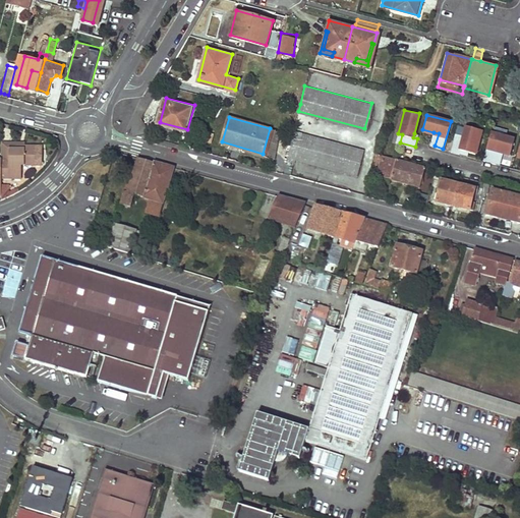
[(474,153),(480,128),(466,125),(463,135),(455,133),(451,151),(459,153),(460,149),(468,151),(474,153)]
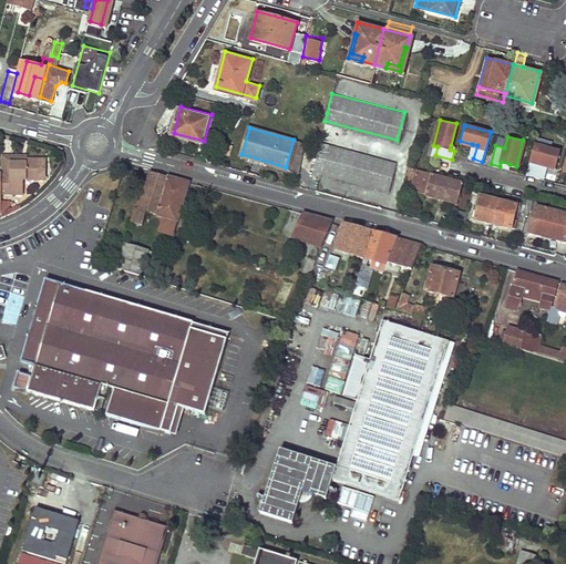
[(294,140),(286,167),(299,171),(308,144),(294,140)]
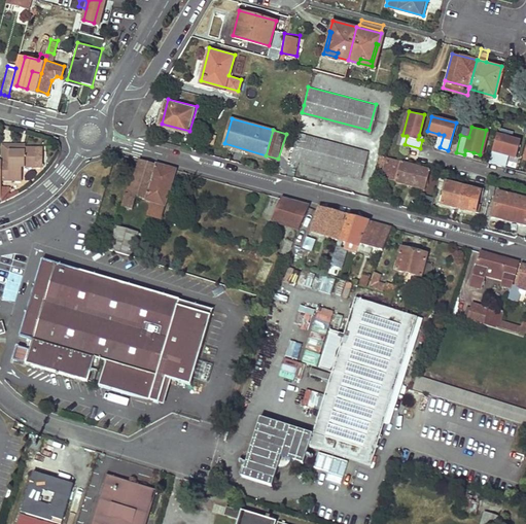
[(218,135),(210,133),(208,142),(216,145),(218,135)]
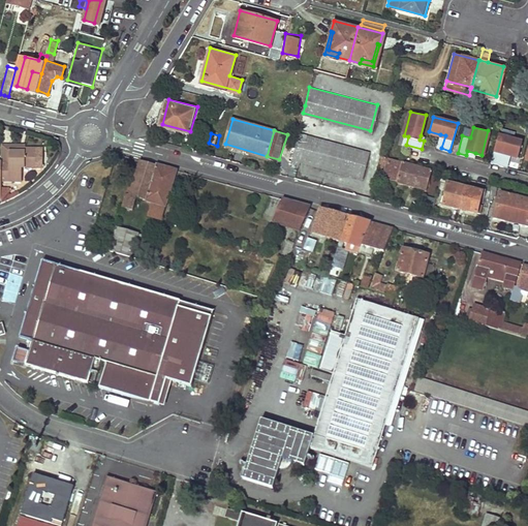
[(306,136),(298,134),(291,161),(300,163),(301,160),(363,177),(370,150),(307,133),(306,136)]
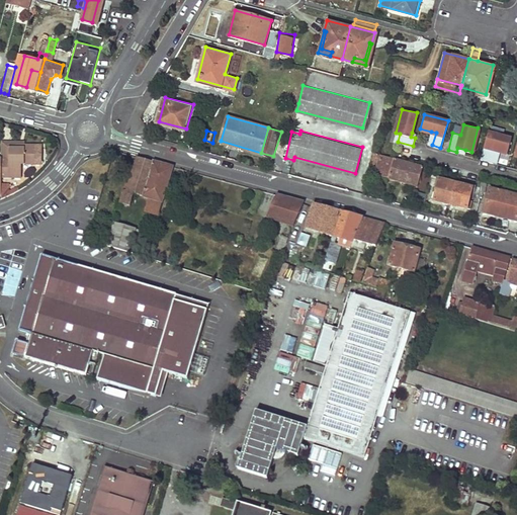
[(511,137),(488,131),(481,158),(489,161),(493,148),(500,149),(507,151),(511,137)]
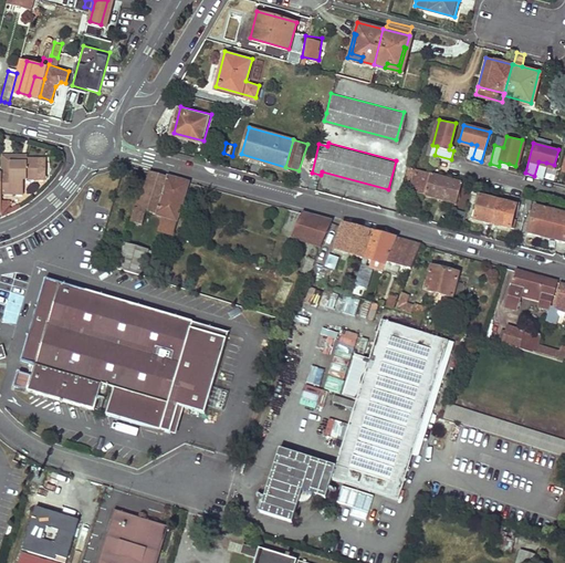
[(312,173),(318,144),(316,144),(309,171),(312,173)]
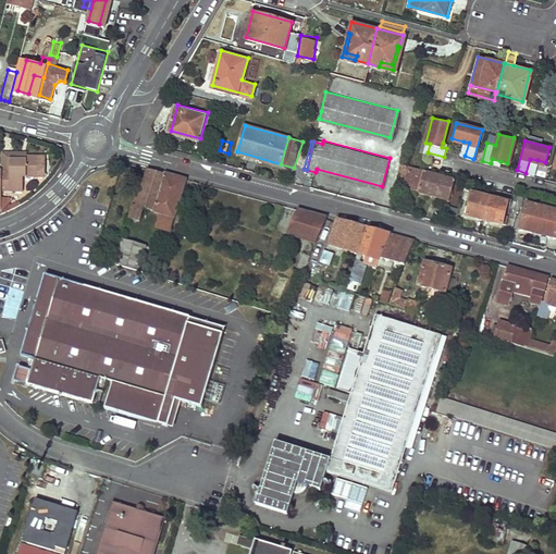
[(13,148),(3,148),(3,167),(2,189),(24,191),(25,174),(40,174),(40,152),(29,151),(29,156),(13,156),(13,148)]
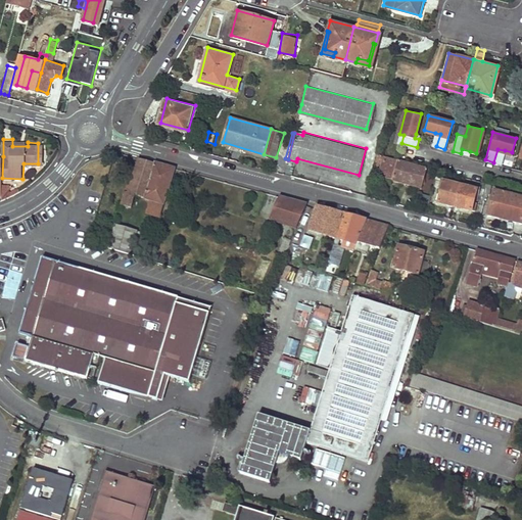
[(505,150),(497,149),(493,162),(501,164),(505,150)]
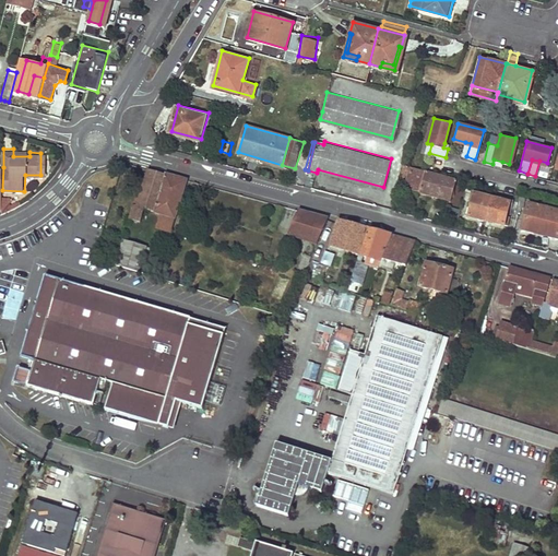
[(404,187),(450,199),(456,178),(411,165),(404,187)]
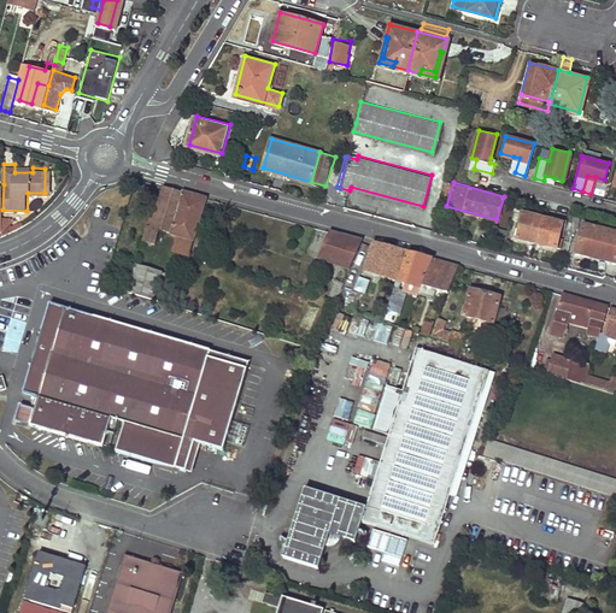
[(147,224),(142,239),(153,242),(158,227),(179,233),(174,248),(187,252),(205,194),(185,189),(164,183),(151,224),(147,224)]
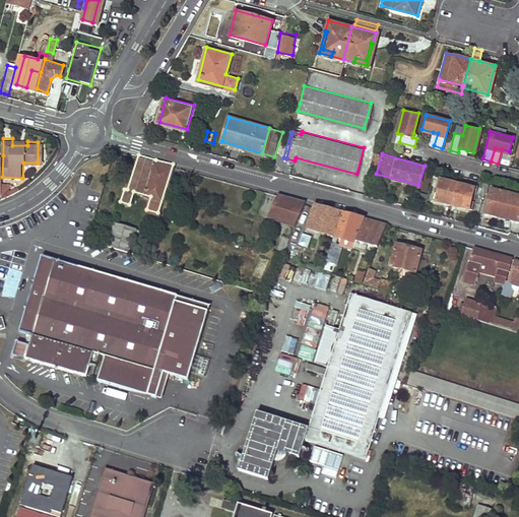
[(474,200),(473,200),(476,188),(438,178),(435,190),(434,190),(432,197),(435,198),(435,199),(468,208),(468,207),(472,207),(474,200)]
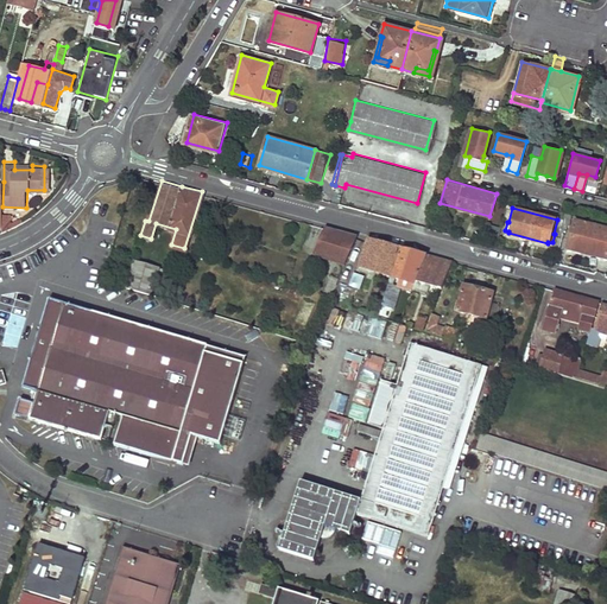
[(570,223),(573,214),(566,211),(561,229),(566,230),(568,223),(570,223)]
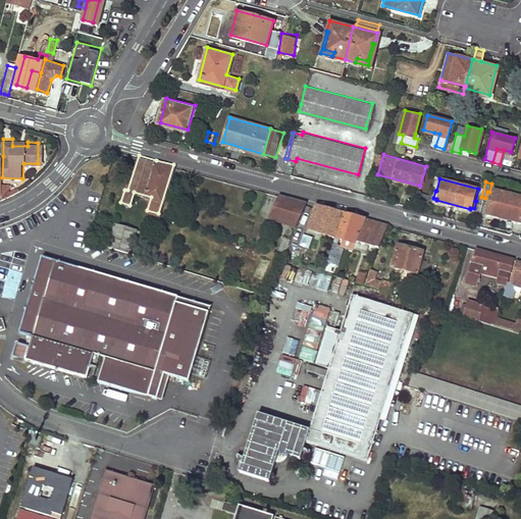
[(513,219),(520,221),(520,196),(493,189),(487,213),(497,215),(499,214),(511,217),(513,219)]
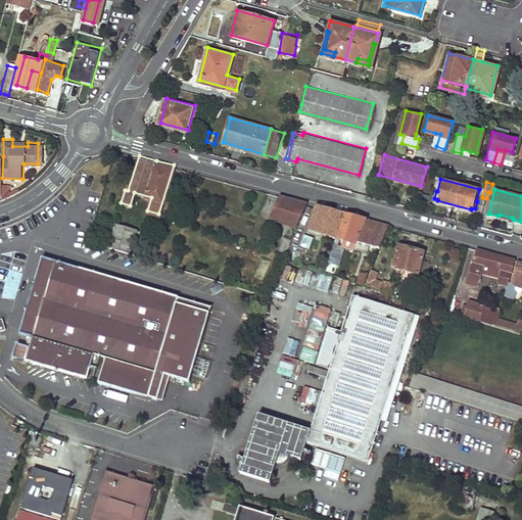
[(279,194),(269,217),(270,217),(295,226),(306,201),(291,197),(279,194)]
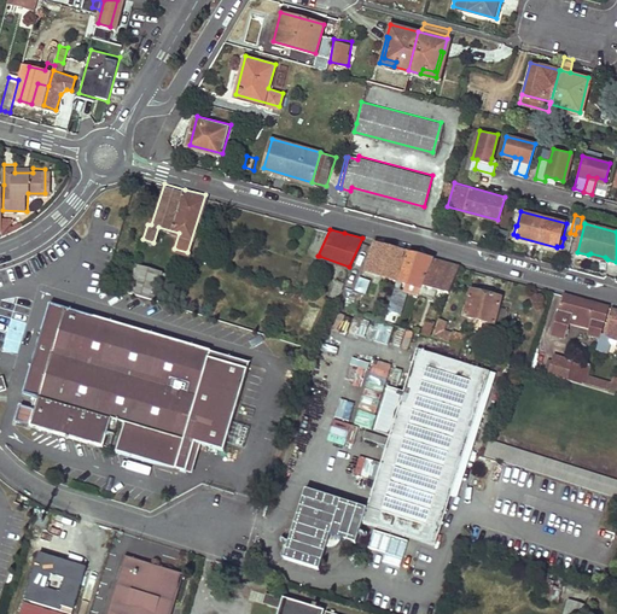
[(374,241),(366,268),(397,278),(406,250),(389,245),(374,241)]
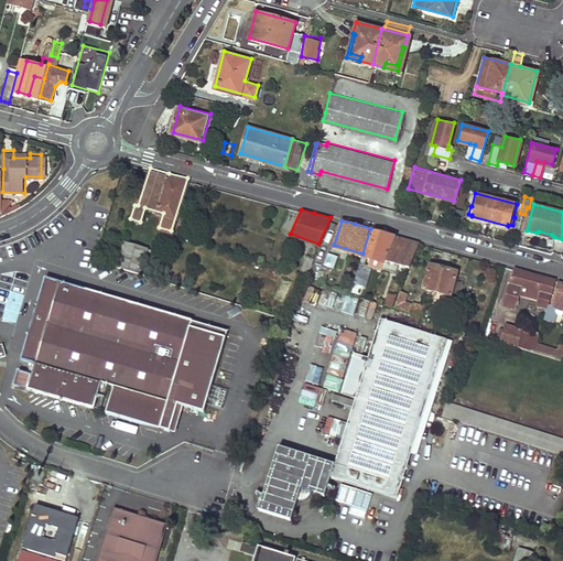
[(363,254),(349,292),(358,294),(361,283),(363,283),(369,263),(365,261),(367,256),(381,260),(378,266),(381,268),(382,265),(396,235),(385,232),(370,228),(363,254)]
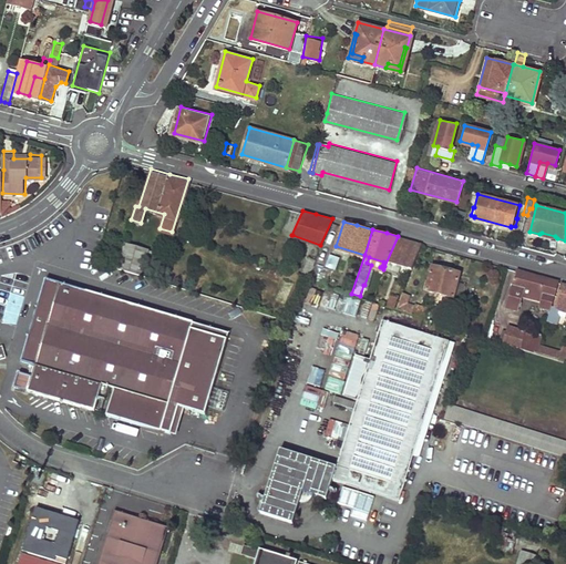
[(398,236),(384,266),(392,269),(397,263),(411,268),(421,243),(412,241),(398,236)]
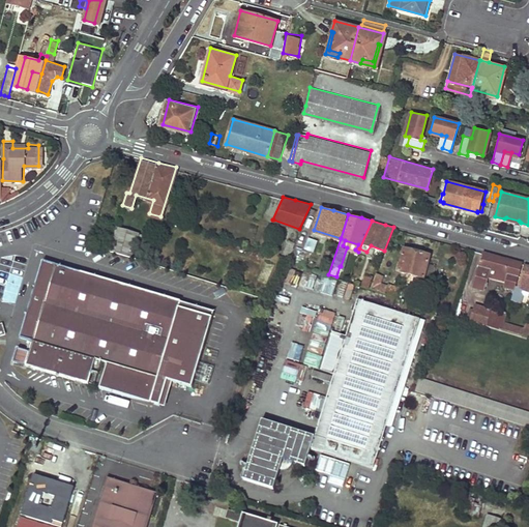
[(117,226),(110,247),(142,258),(148,235),(117,226)]
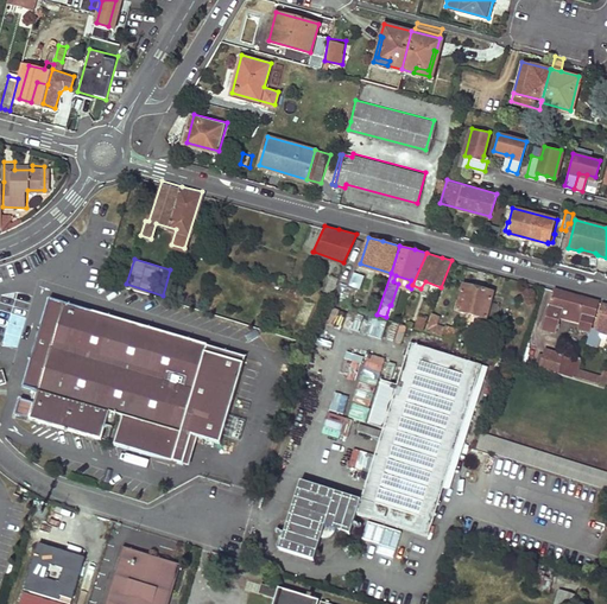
[(348,284),(340,303),(346,305),(349,298),(351,298),(355,286),(348,284)]
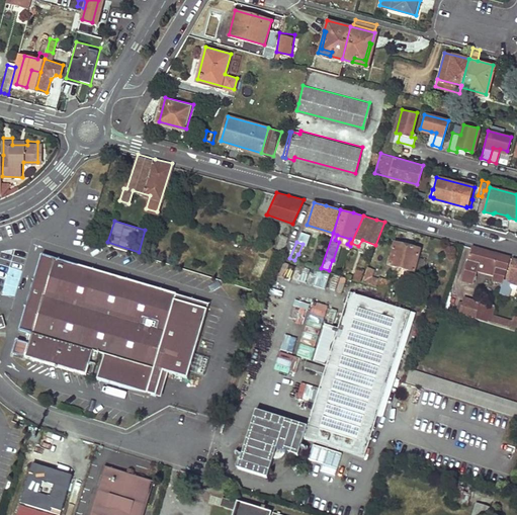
[(396,242),(390,263),(414,269),(414,267),(422,269),(425,257),(418,255),(420,249),(396,242)]
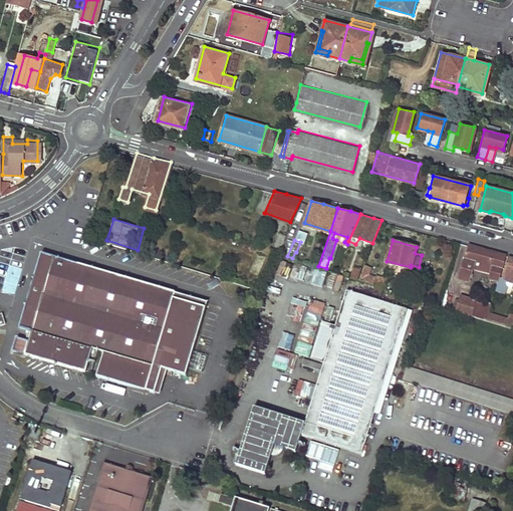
[(469,243),(458,276),(468,279),(472,269),(469,267),(472,258),(476,259),(497,265),(495,273),(500,275),(507,254),(488,249),(469,243)]
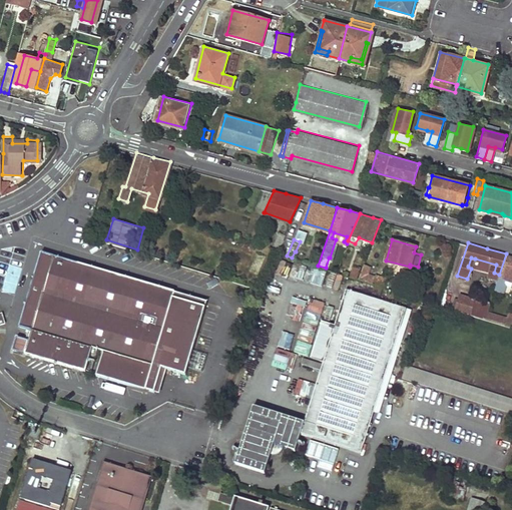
[(257,249),(249,269),(259,272),(267,253),(257,249)]
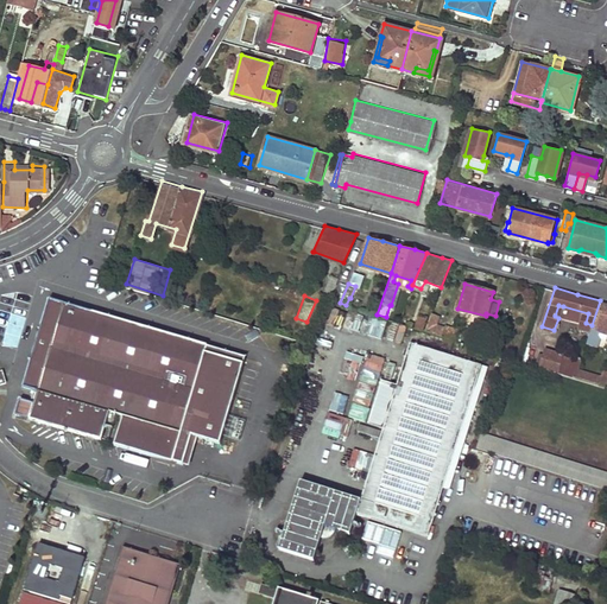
[(113,442),(183,462),(191,432),(197,434),(219,440),(245,355),(50,297),(23,383),(38,388),(35,400),(20,395),(16,412),(101,437),(106,423),(112,425),(115,415),(109,413),(111,409),(122,413),(113,442)]
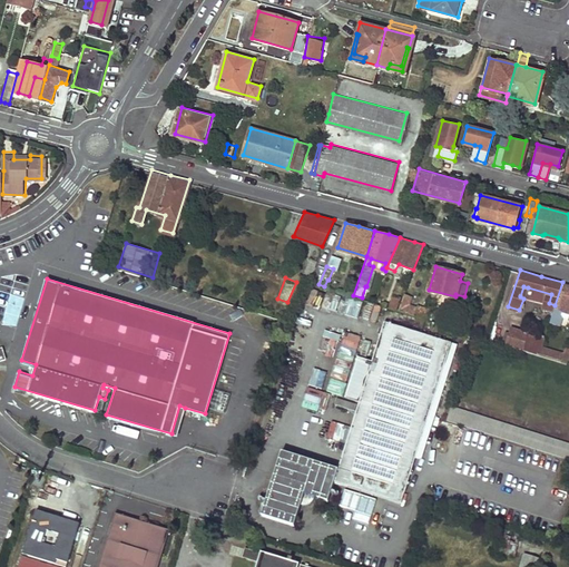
[(568,283),(566,282),(557,306),(568,312),(568,315),(568,283)]
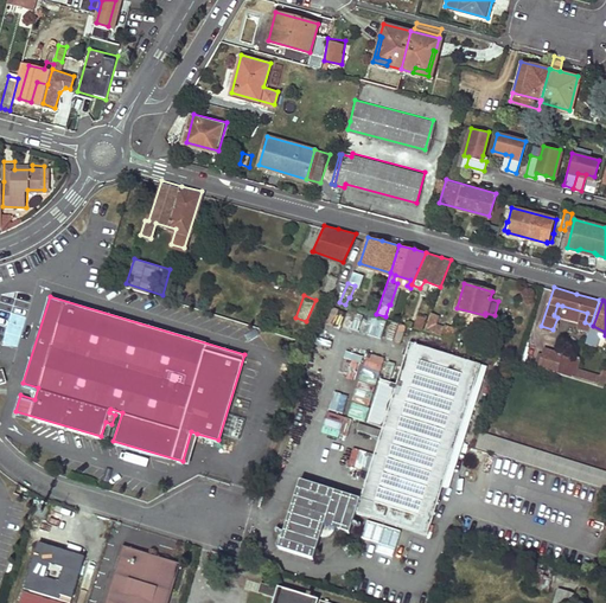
[(343,325),(381,337),(386,320),(348,308),(343,325)]
